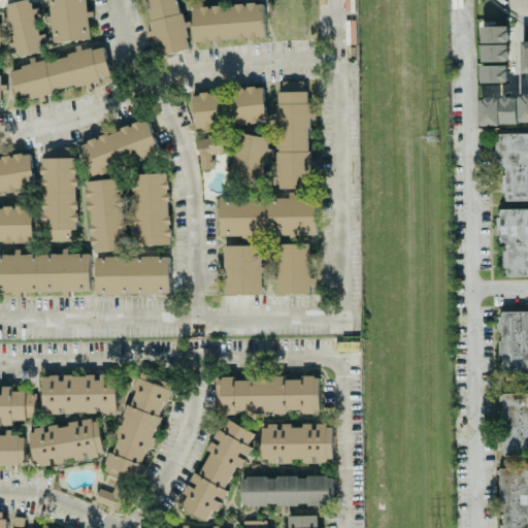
[(17,58),(42,52),(40,40),(41,40),(34,11),(32,11),(29,0),(23,0),(4,4),(7,15),(17,58)]
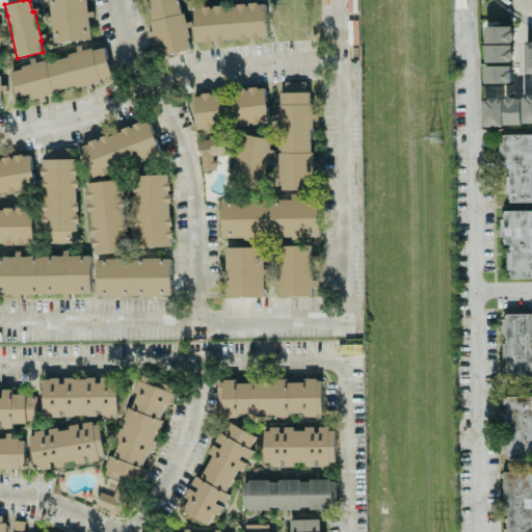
[(48,0),(52,43),(90,40),(86,0),(48,0)]
